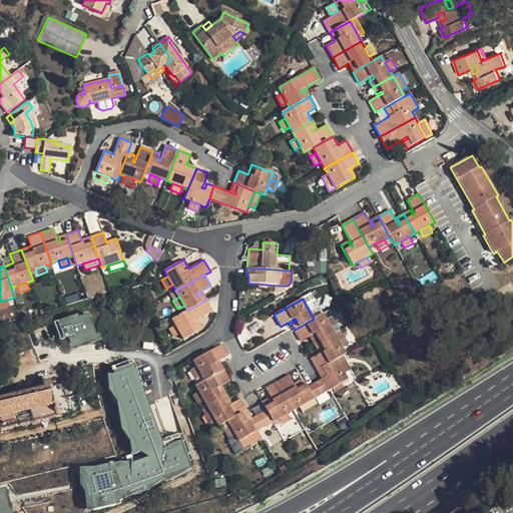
[(8,300),(0,302),(0,308),(9,305),(8,300)]
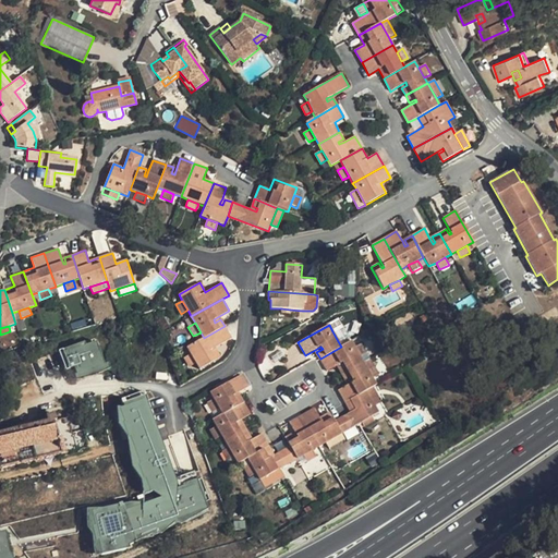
[(204,338),(186,348),(191,354),(196,363),(199,370),(220,358),(217,350),(211,353),(209,351),(215,348),(232,338),(225,326),(204,338)]
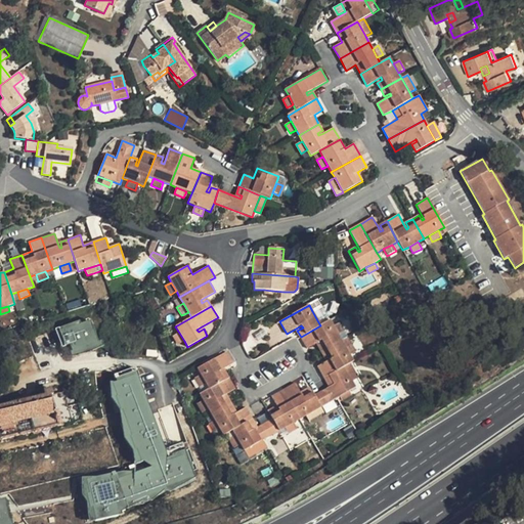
[(323,316),(318,308),(312,311),(317,320),(323,316)]
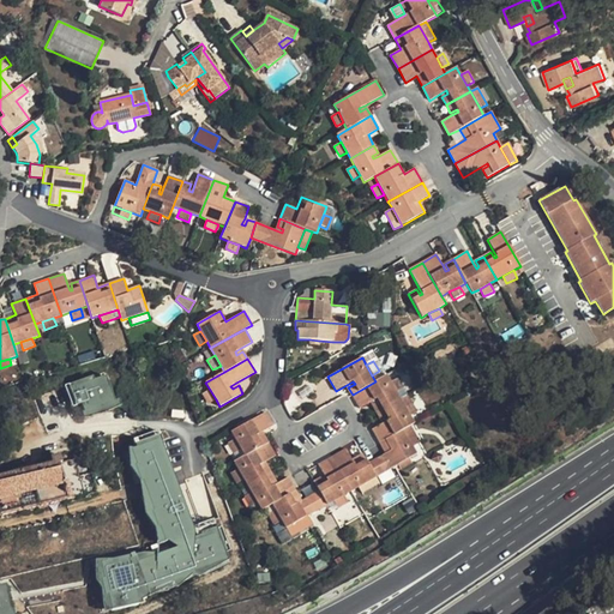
[(113,398),(104,374),(92,378),(91,377),(70,384),(77,403),(82,402),(84,410),(80,411),(82,416),(120,404),(118,397),(113,398)]
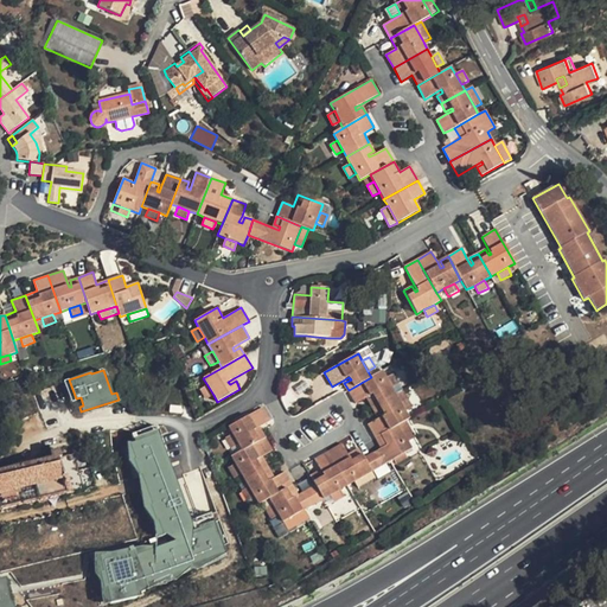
[(371,377),(349,390),(356,403),(366,397),(372,408),(395,395),(391,388),(385,378),(382,371),(371,377)]
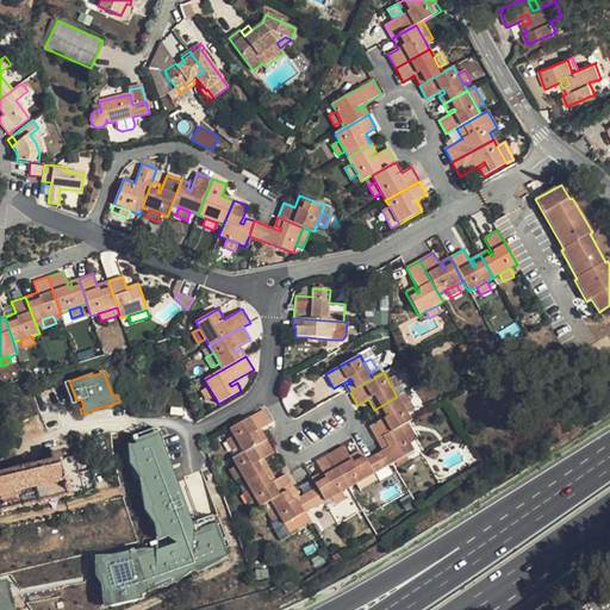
[(400,386),(396,375),(387,380),(393,390),(400,386)]
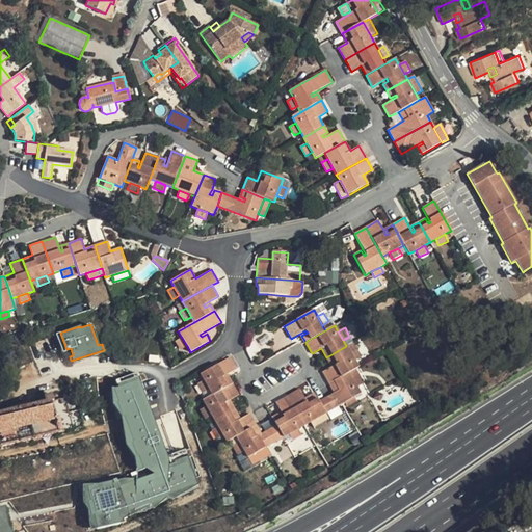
[(182,338),(176,341),(181,350),(187,346),(182,338)]
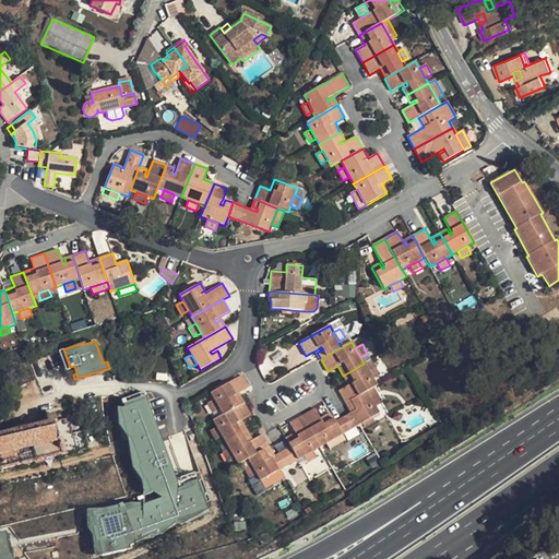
[(368,369),(364,364),(343,376),(347,383),(353,380),(354,382),(348,385),(339,391),(345,403),(367,392),(373,388),(377,385),(372,379),(368,369)]
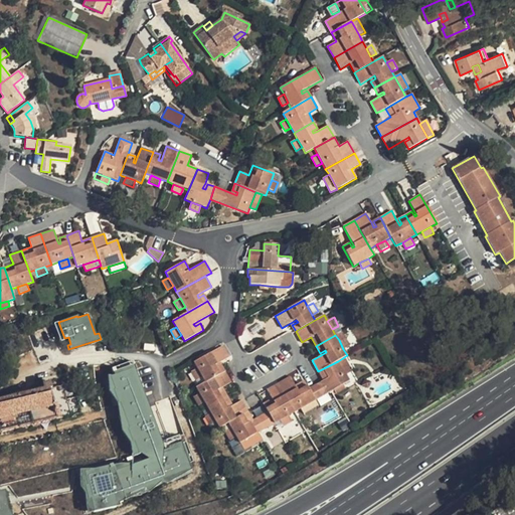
[(349,346),(345,337),(339,340),(343,349),(349,346)]
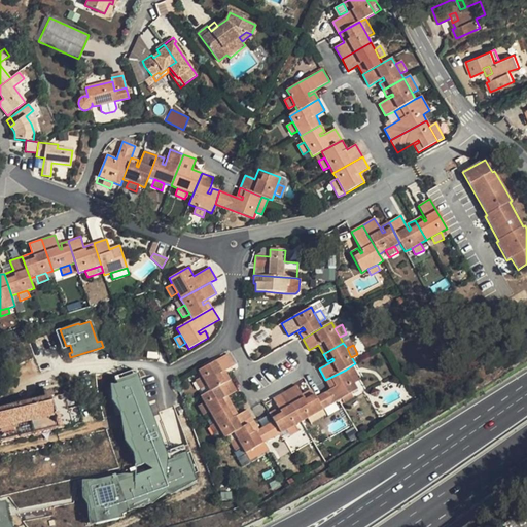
[(227,354),(199,371),(202,377),(207,386),(210,391),(231,380),(225,371),(234,365),(227,354)]
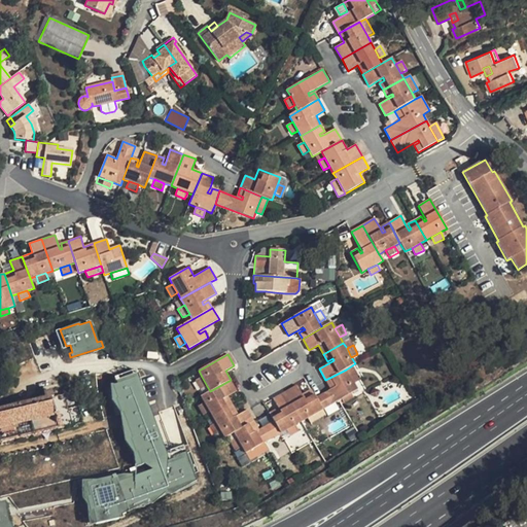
[(352,365),(346,370),(354,384),(360,380),(352,365)]
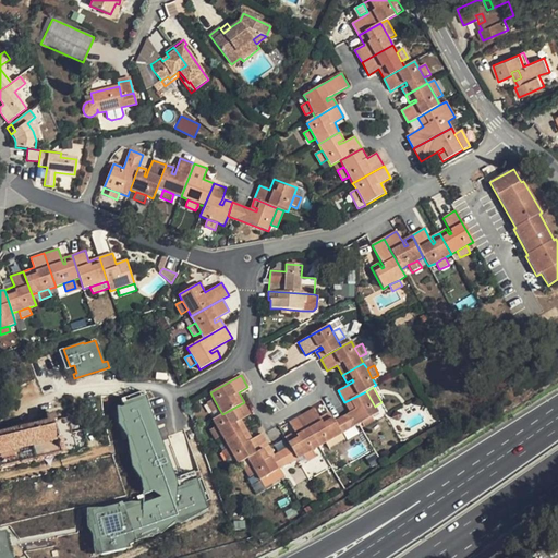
[(350,412),(335,421),(341,434),(361,422),(372,416),(378,412),(375,407),(366,391),(344,402),(349,410),(354,407),(355,409),(350,412)]
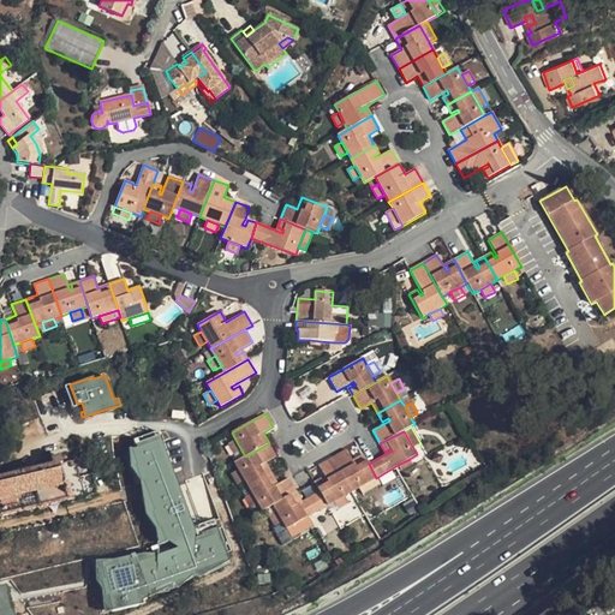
[(195,537),(157,436),(129,448),(156,544),(167,541),(174,547),(157,553),(148,551),(93,559),(93,585),(7,598),(3,583),(0,583),(0,614),(85,614),(103,610),(144,599),(165,587),(175,586),(191,573),(196,575),(226,560),(215,530),(195,537)]
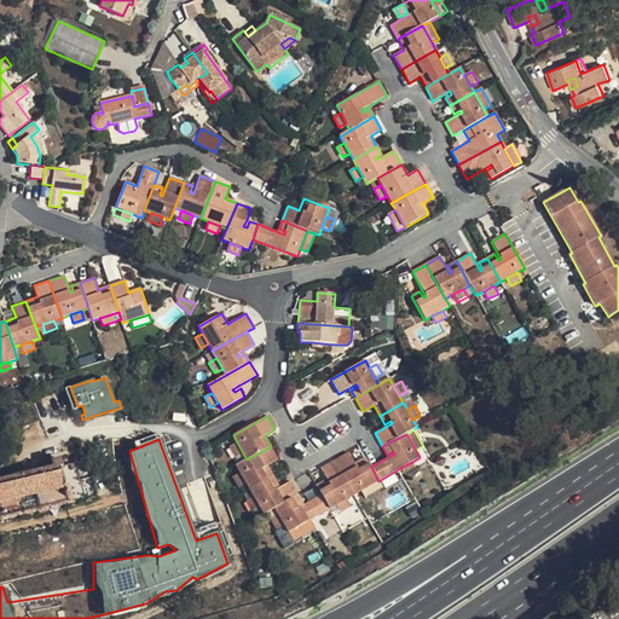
[(237,443),(230,446),(236,457),(243,453),(237,443)]
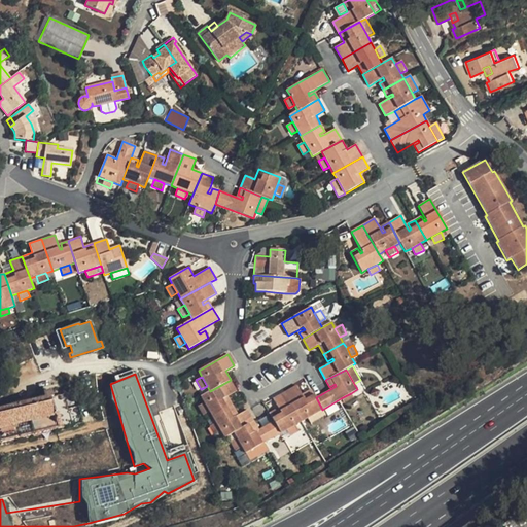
[(237,391),(231,380),(210,391),(201,396),(204,402),(209,412),(212,417),(233,406),(230,399),(224,401),(222,399),(227,396),(237,391)]
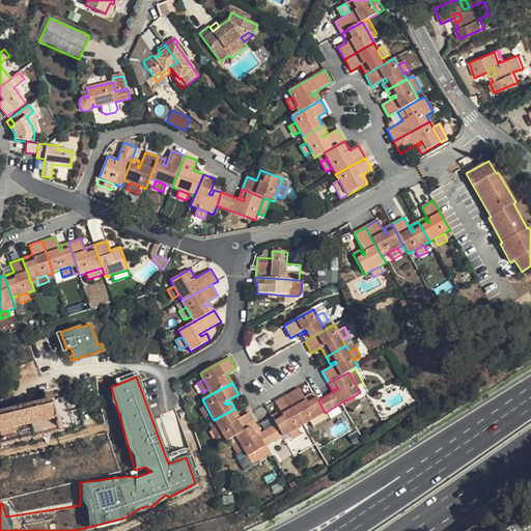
[(299,388),(287,395),(304,424),(310,421),(319,416),(325,413),(318,400),(313,392),(304,397),(299,388)]
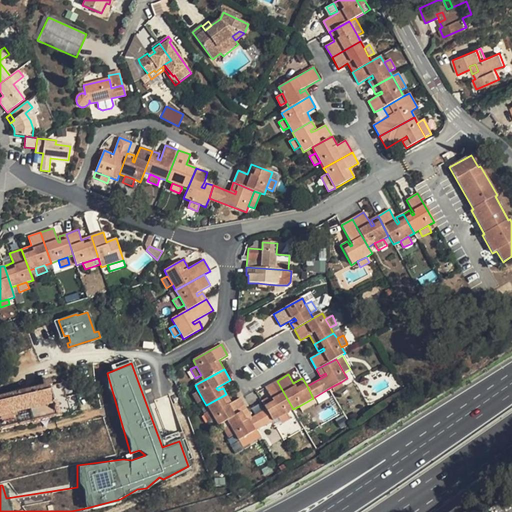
[(369,380),(363,377),(360,383),(366,386),(369,380)]
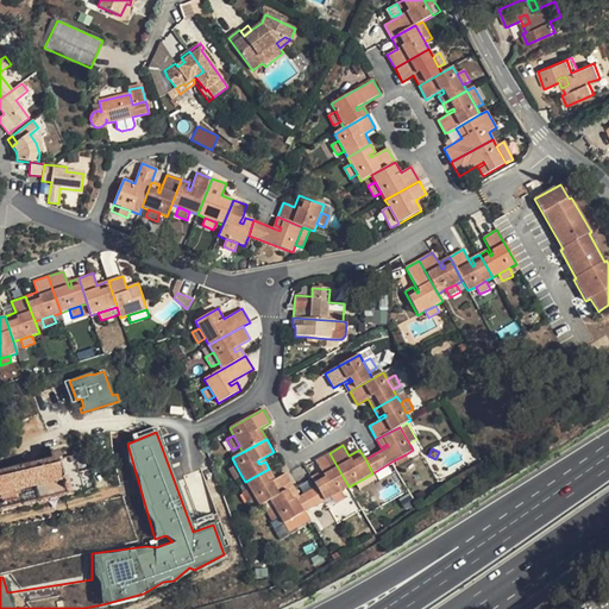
[(51,460),(0,472),(0,510),(96,488),(92,468),(77,471),(73,456),(61,459),(60,453),(50,456),(51,460)]
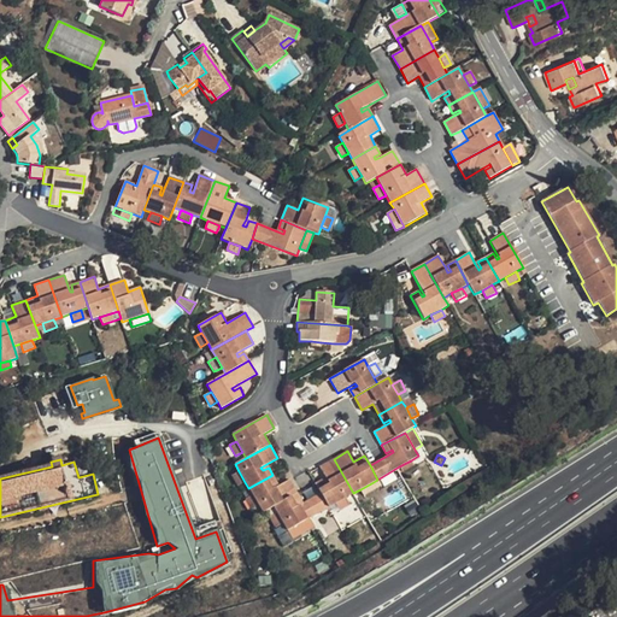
[(304,504),(299,505),(307,519),(335,504),(345,498),(353,493),(334,459),(319,466),(325,477),(315,483),(321,493),(304,504)]
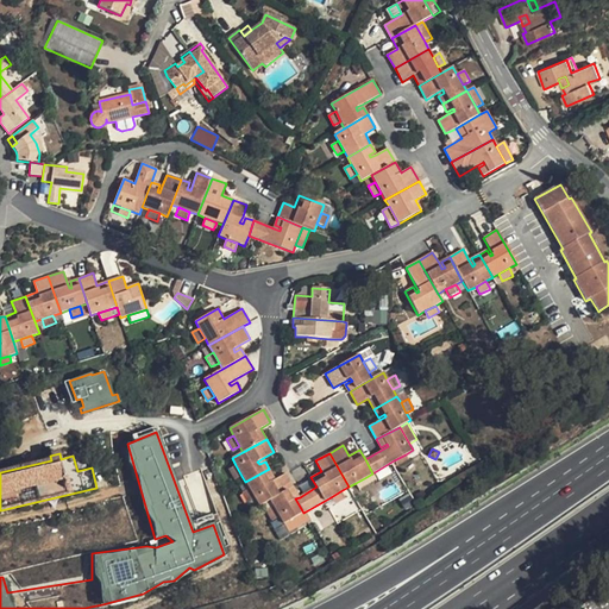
[(394,460),(397,466),(408,459),(406,454),(394,460)]
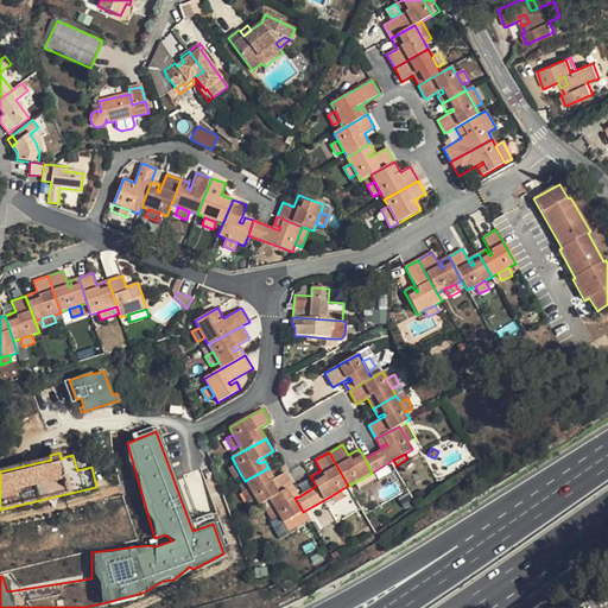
[(235,464),(228,468),(234,479),(241,475),(235,464)]
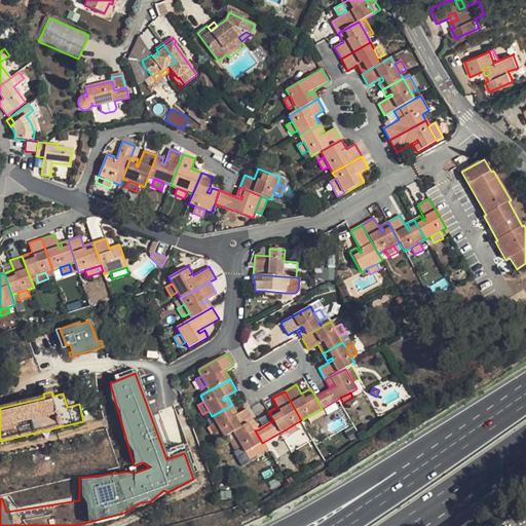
[(236,412),(232,405),(212,416),(216,422),(220,430),(224,437),(233,431),(253,420),(247,409),(237,414),(233,417),(231,415),(236,412)]
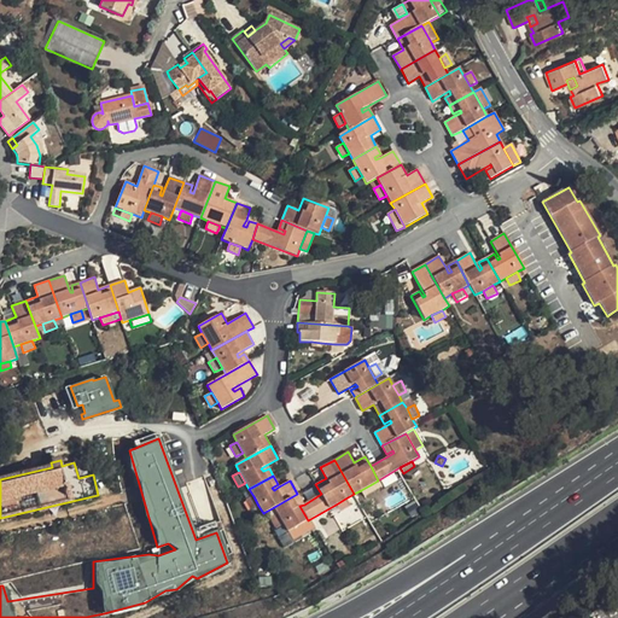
[(365,497),(375,491),(372,484),(361,490),(365,497)]
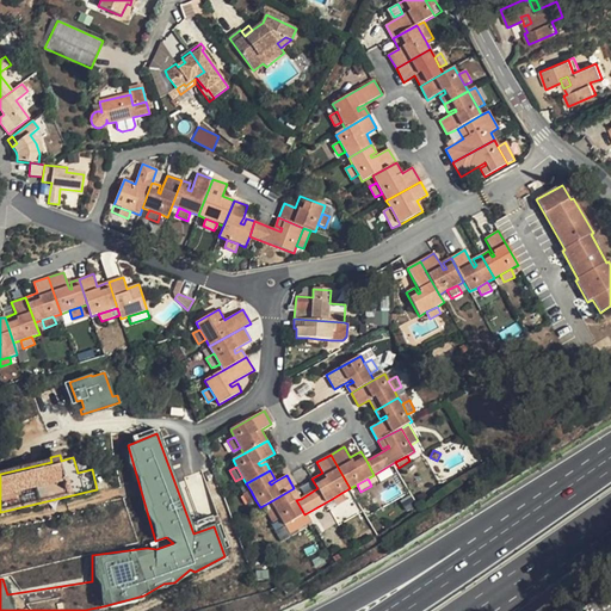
[(298,495),(294,488),(271,501),(275,508),(281,518),(284,525),(285,525),(294,520),(304,514),(296,500),(294,503),(292,499),(298,495)]
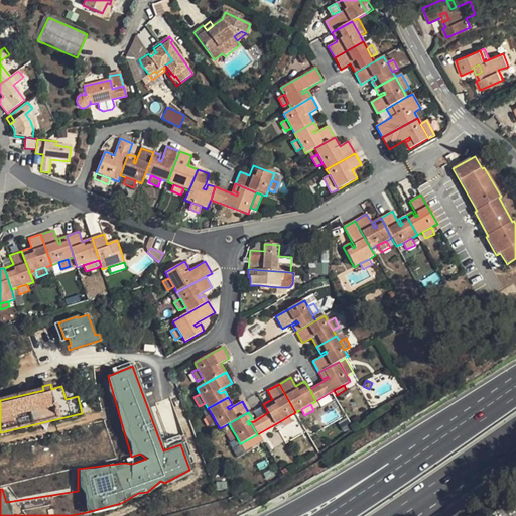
[(212,414),(206,417),(211,426),(216,422),(212,414)]
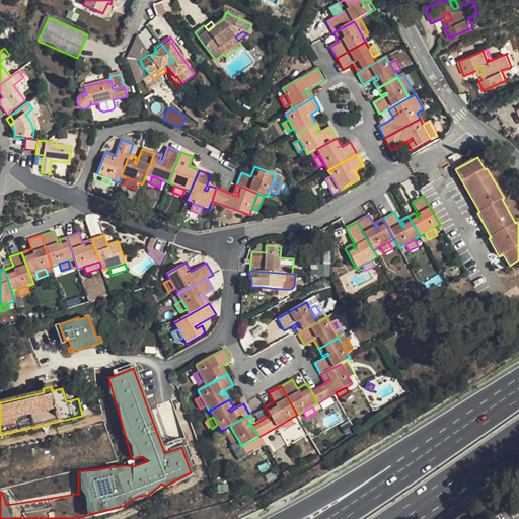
[(282,424),(286,430),(294,425),(290,419),(282,424)]
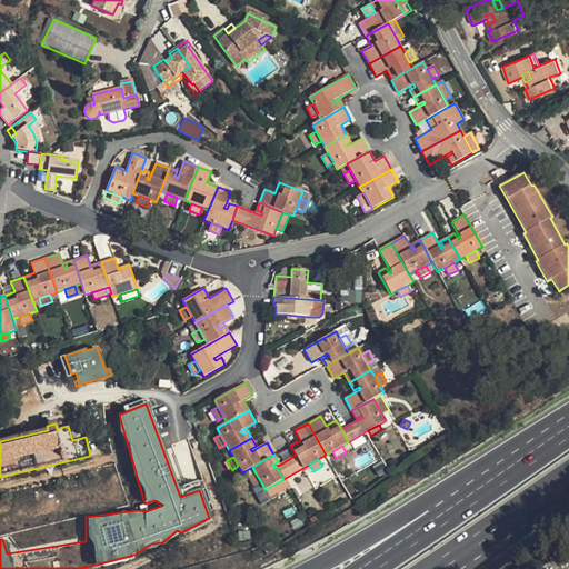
[(380,460),(373,466),(377,471),(385,466),(380,460)]
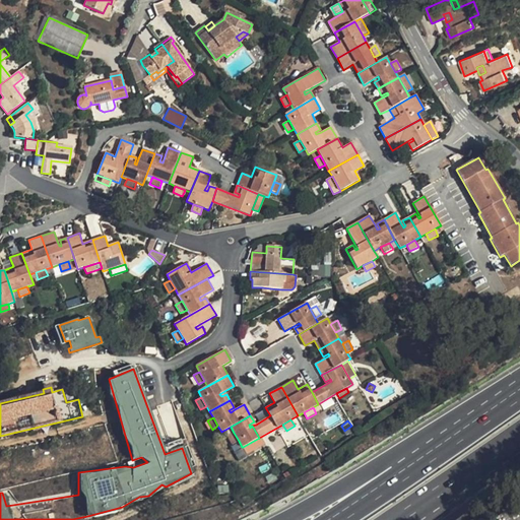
[(234,433),(228,436),(233,445),(239,441),(234,433)]
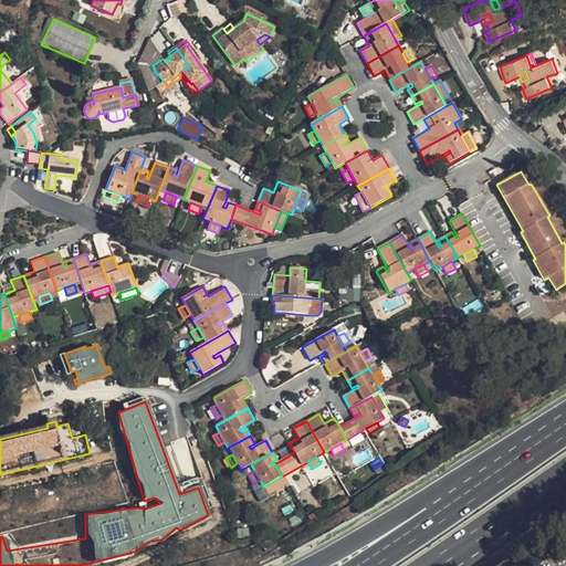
[(264,486),(269,494),(278,489),(272,482),(264,486)]
